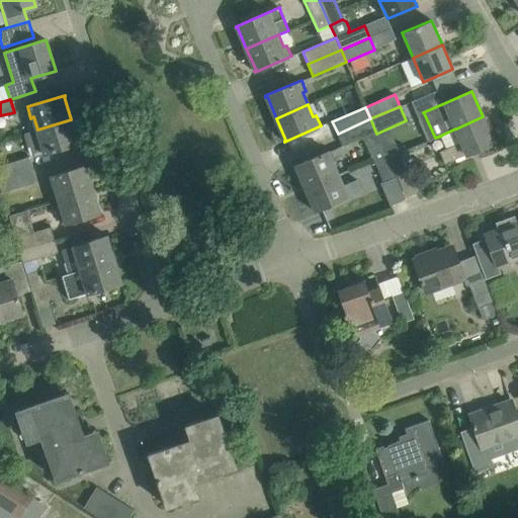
[(446,148),(439,151),(440,152),(445,163),(466,154),(466,155),(494,143),(483,116),(456,128),(455,128),(440,136),(441,136),(446,148)]
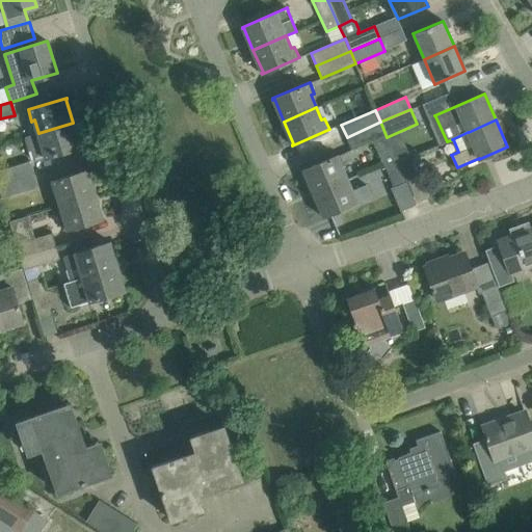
[(380,122),(347,137),(352,149),(374,139),(386,134),(380,122)]
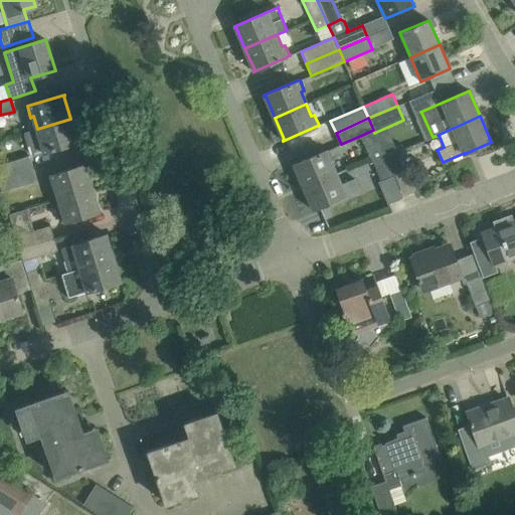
[(37,129),(24,133),(29,146),(30,146),(33,156),(78,142),(78,141),(77,141),(70,119),(37,129)]
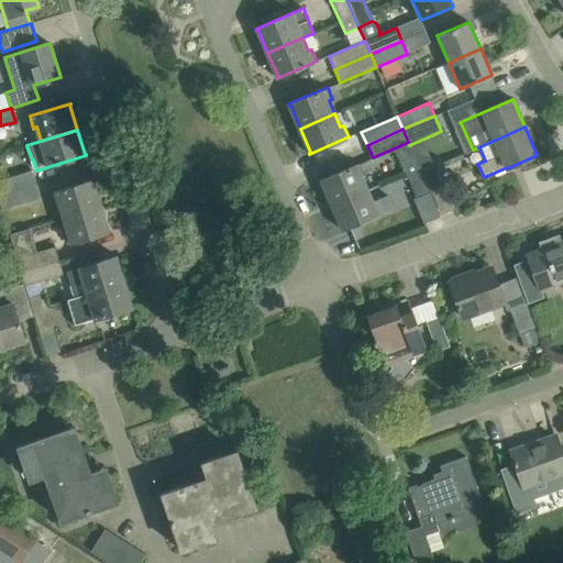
[(417,197),(430,191),(419,167),(414,155),(401,161),(417,197)]
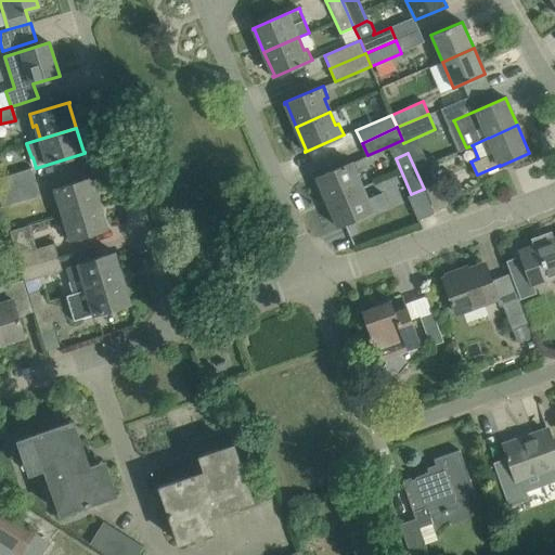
[(413,165),(424,189),(436,183),(426,159),(413,165)]
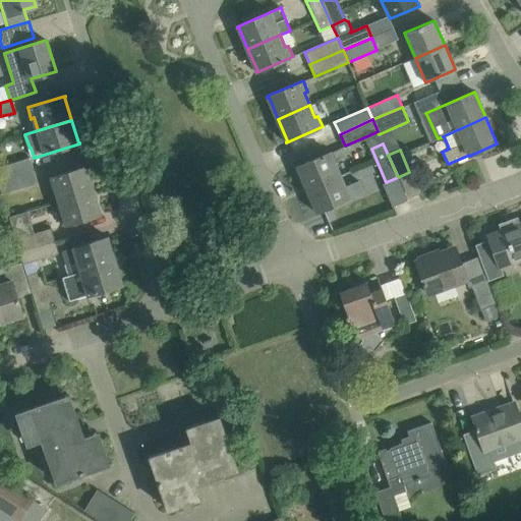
[(298,167),(307,189),(339,175),(334,164),(338,162),(333,151),(297,167),(297,168),(298,167)]
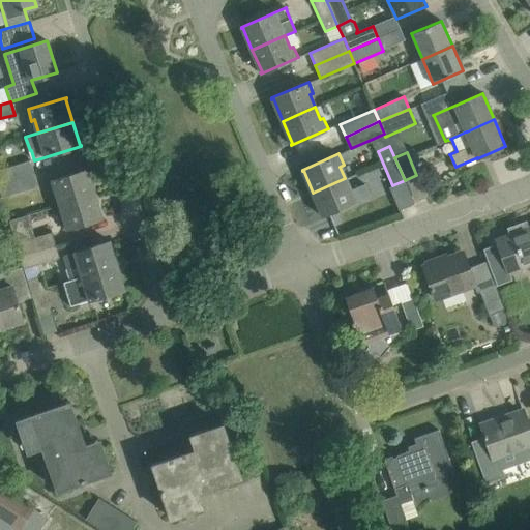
[(0,183),(34,173),(30,160),(0,169),(0,183)]
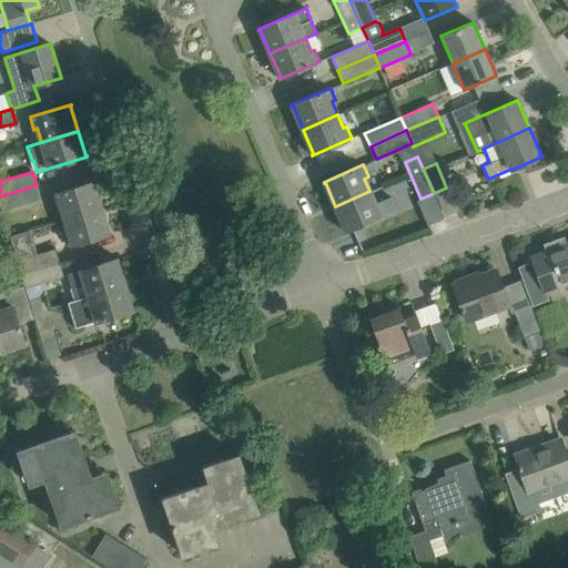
[(61,205),(64,219),(101,208),(93,183),(95,182),(94,181),(53,194),(57,206),(61,205)]
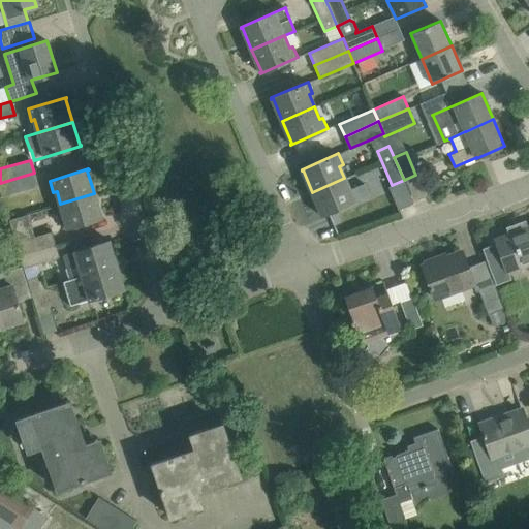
[(38,185),(34,173),(0,183),(0,189),(2,196),(38,185)]
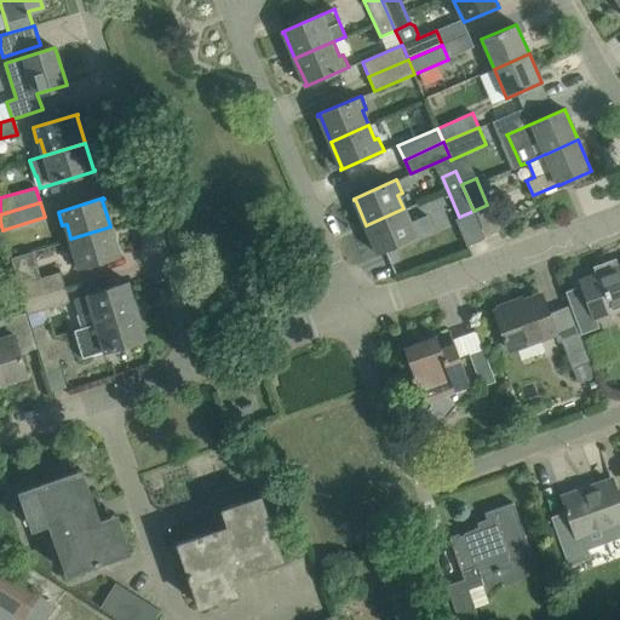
[(366,225),(378,251),(375,252),(377,253),(434,229),(428,214),(409,223),(403,208),(366,225)]
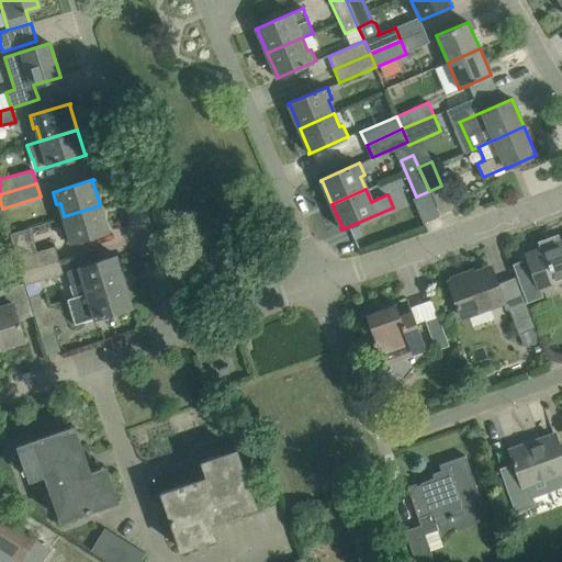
[(440,215),(429,191),(416,197),(413,198),(424,223),(440,215)]
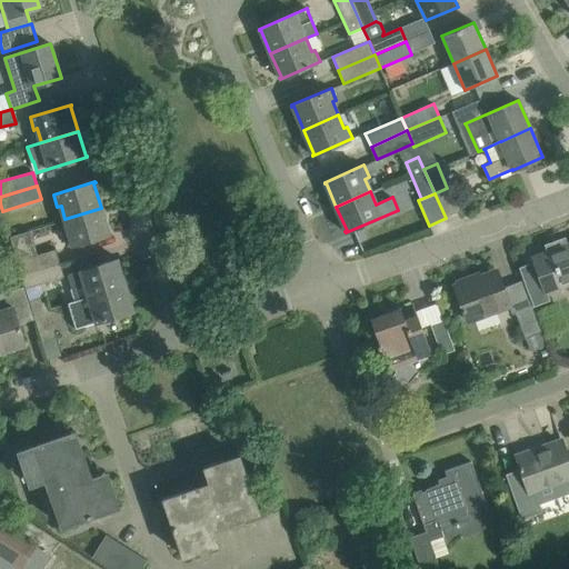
[(65,219),(69,232),(66,233),(69,247),(110,233),(110,232),(109,232),(101,208),(65,219)]
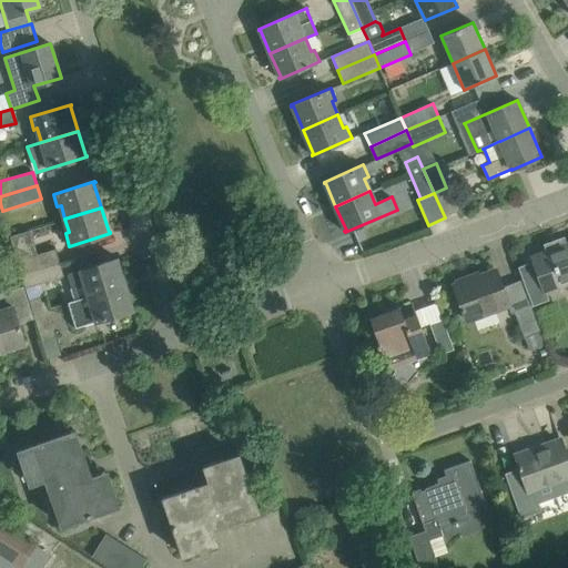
[(534,260),(517,266),(531,306),(550,300),(547,291),(563,285),(567,282),(567,243),(558,246),(560,253),(554,255),(553,253),(535,260),(534,256),(533,256),(534,260)]
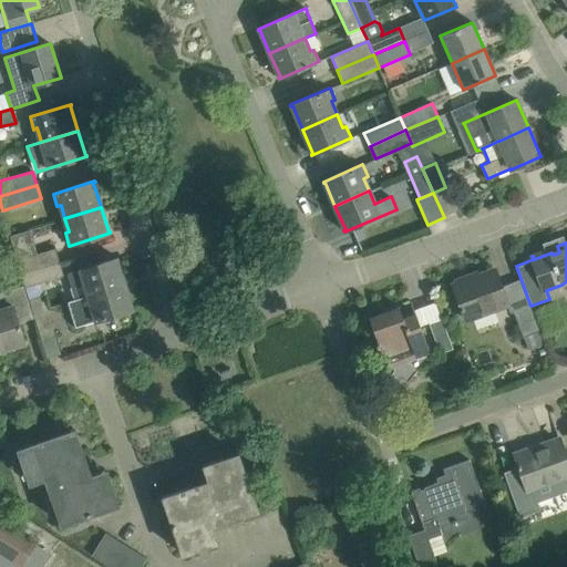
[(18,260),(22,274),(60,261),(55,248),(18,260)]
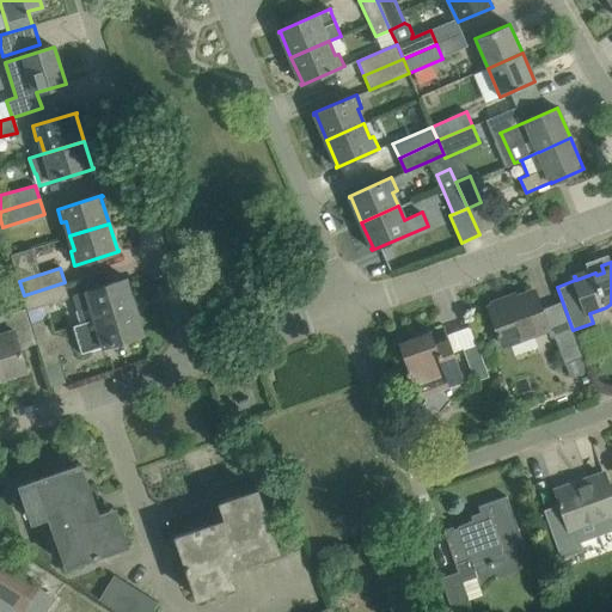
[(78,308),(81,323),(134,306),(126,280),(128,280),(127,277),(83,292),(87,305),(78,308)]
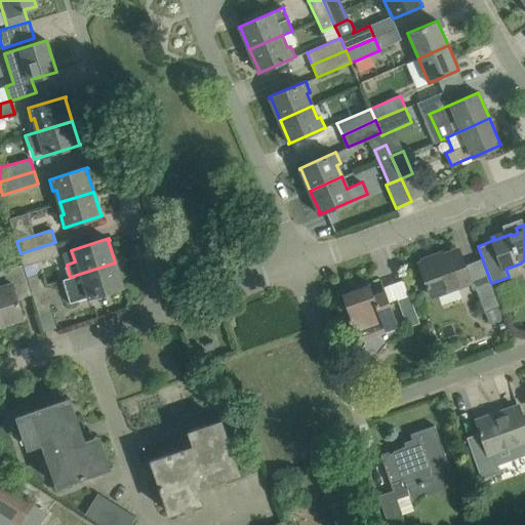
[(55,242),(21,253),(24,266),(31,264),(59,255),(55,242)]
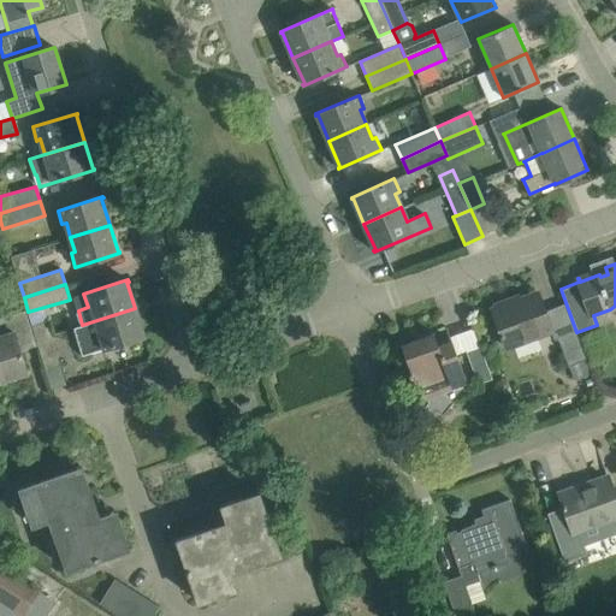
[(552,333),(545,313),(538,292),(510,303),(509,300),(496,304),(497,308),(492,309),(499,326),(497,327),(501,338),(503,337),(508,350),(552,333)]
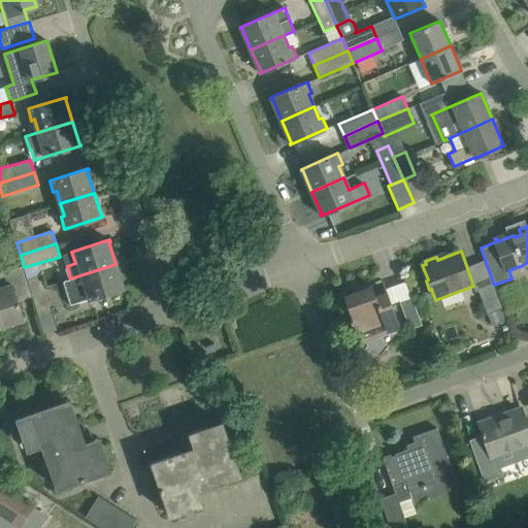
[(116,264),(70,278),(63,281),(71,305),(125,288),(124,287),(123,288),(116,264)]
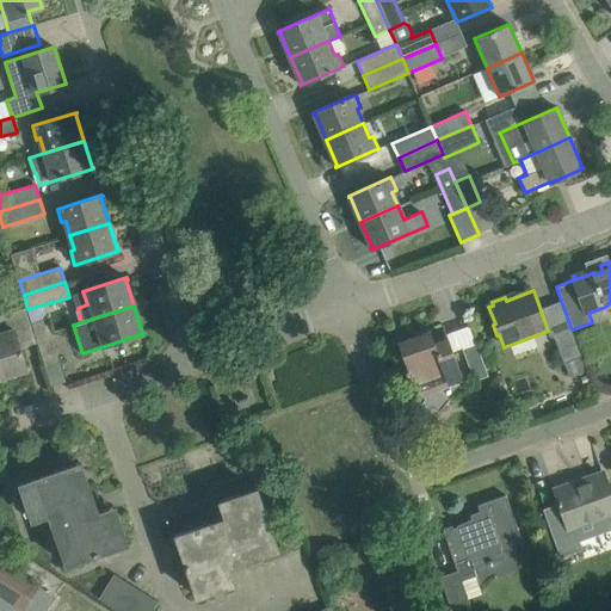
[(0,377),(28,370),(19,341),(34,337),(36,343),(30,323),(25,307),(0,315),(0,377)]
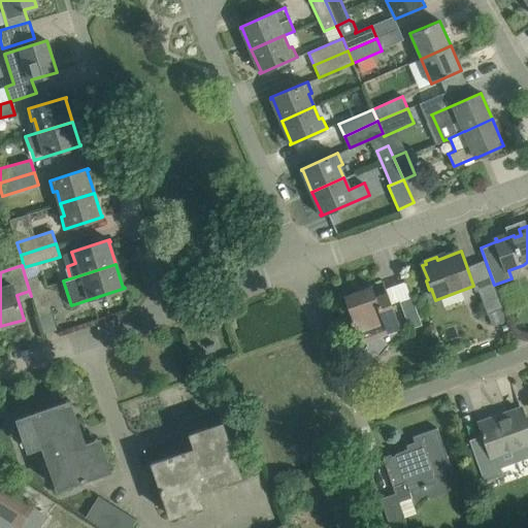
[(38,315),(52,310),(41,275),(34,277),(28,279),(26,279),(31,296),(33,296),(38,315)]
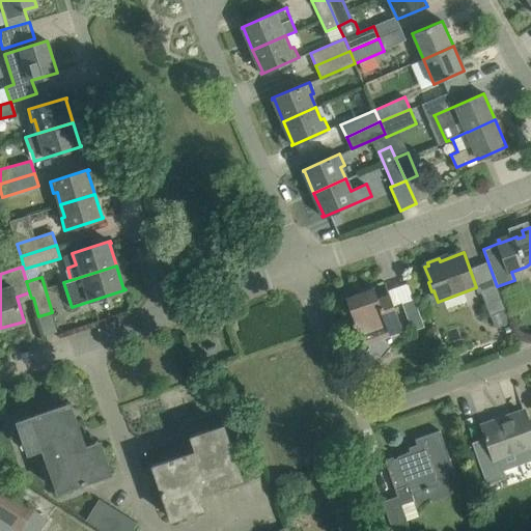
[(378,297),(373,286),(345,297),(355,322),(353,323),(357,336),(361,335),(361,334),(386,325),(390,336),(403,331),(389,292),(378,297)]
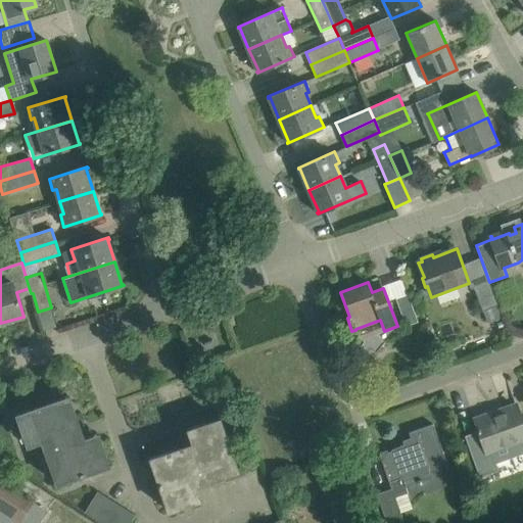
[(489,282),(475,288),(483,311),(497,304),(489,282)]
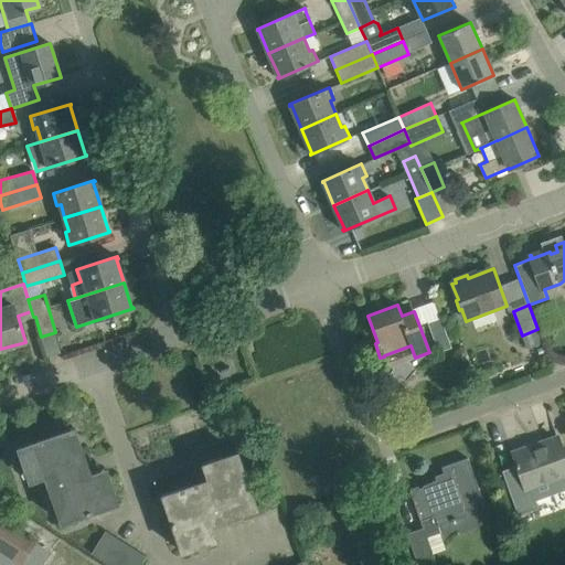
[(440,317),(427,322),(439,352),(451,348),(440,317)]
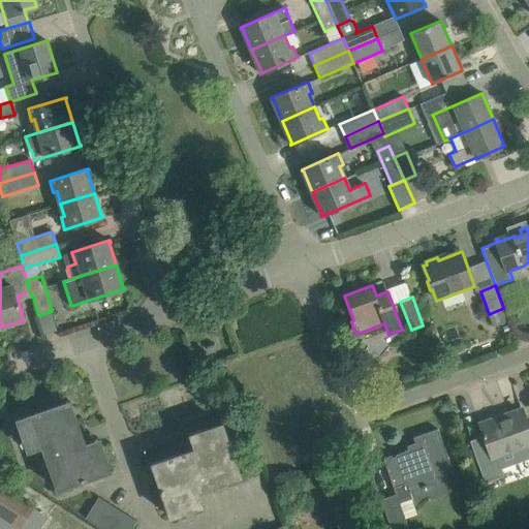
[(74,434),(81,432),(76,418),(71,419),(65,402),(18,419),(23,433),(27,431),(33,448),(51,443),(55,455),(52,456),(58,473),(53,475),(58,489),(111,470),(105,457),(101,458),(95,440),(79,446),(74,434)]
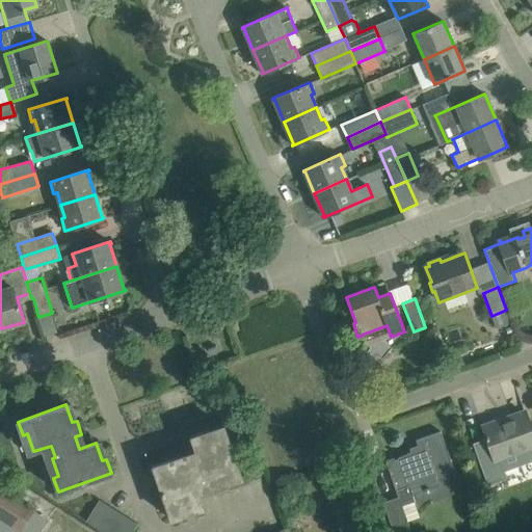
[(486,437),(474,443),(488,484),(507,478),(505,471),(531,461),(531,430),(526,415),(507,421),(506,418),(483,426),(486,434),(485,435),(486,437)]
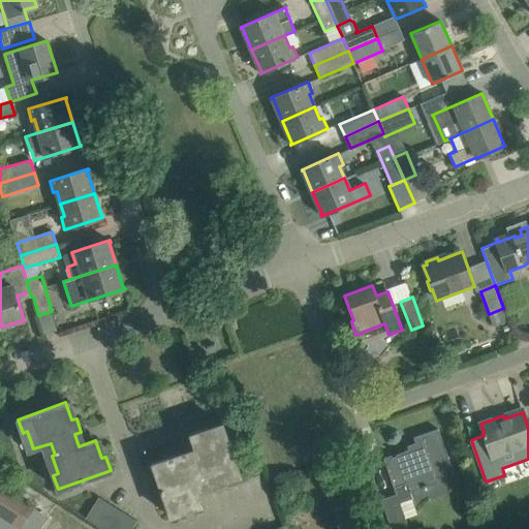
[(198,455),(186,459),(184,453),(169,458),(172,462),(154,468),(170,517),(185,511),(183,506),(200,500),(194,483),(207,479),(208,483),(225,476),(226,480),(241,476),(222,424),(209,428),(210,433),(192,439),(198,455)]
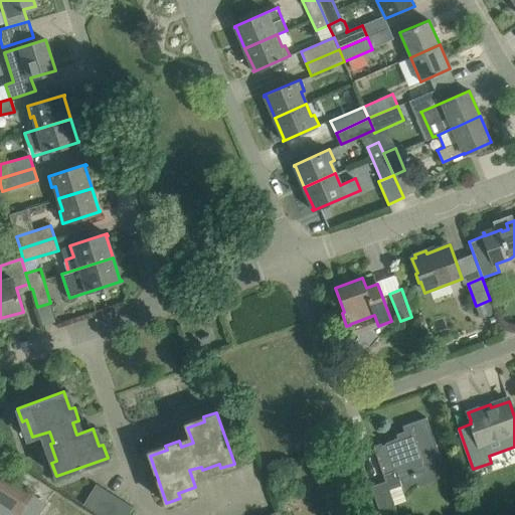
[(372,486),(371,486),(378,505),(381,514),(388,514),(397,512),(395,504),(389,489),(400,485),(402,485),(400,479),(426,470),(424,465),(442,459),(434,437),(426,417),(402,425),(404,431),(406,435),(397,438),(386,442),(387,444),(375,448),(374,446),(373,446),(386,482),(372,487),(372,486)]
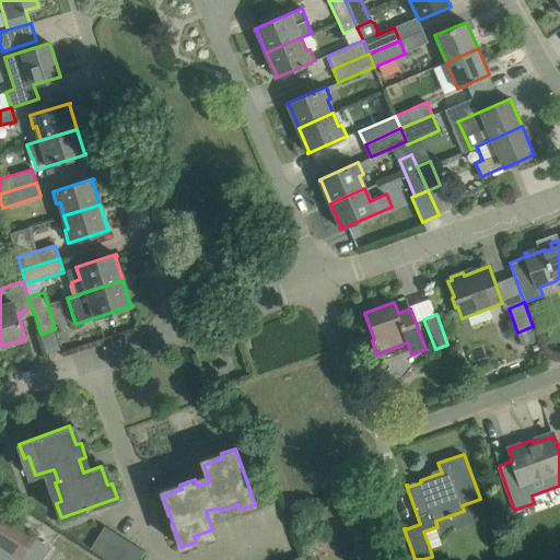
[(4,514),(0,521),(0,547),(20,559),(21,559),(38,535),(4,514)]
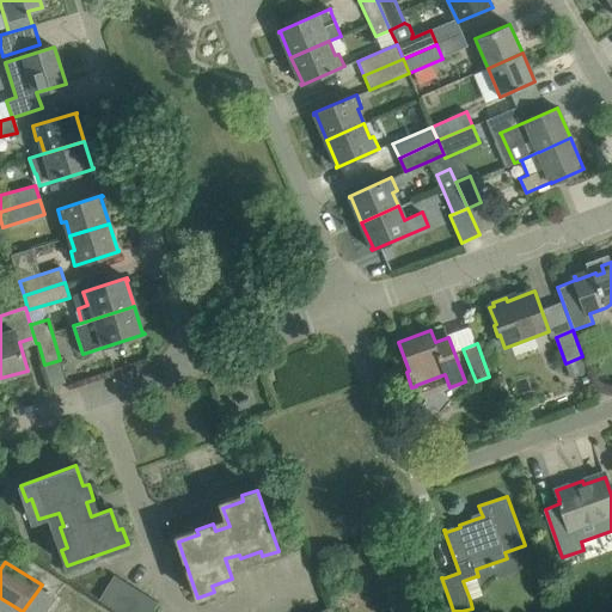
[(101,599),(111,606),(126,582),(115,575),(101,599)]
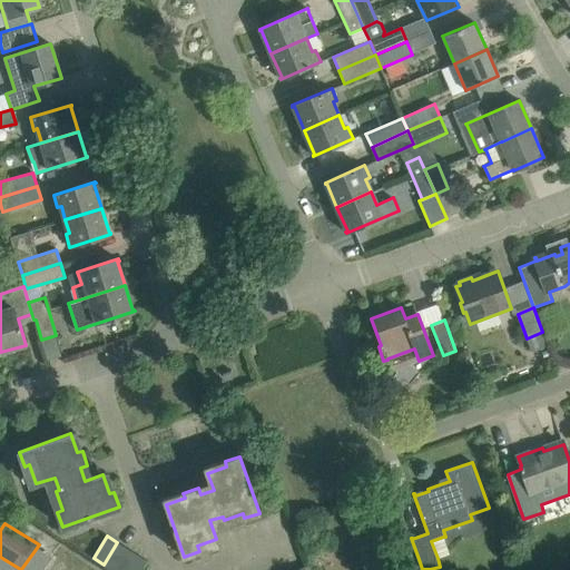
[(117,542),(104,564),(112,569),(127,548),(117,542)]
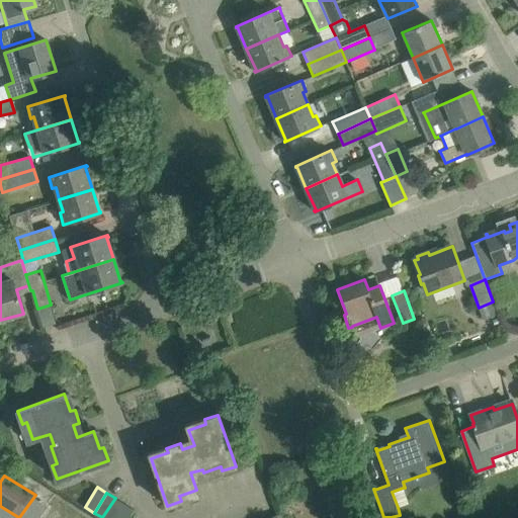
[(102,517),(115,517),(124,504),(115,498),(102,517)]
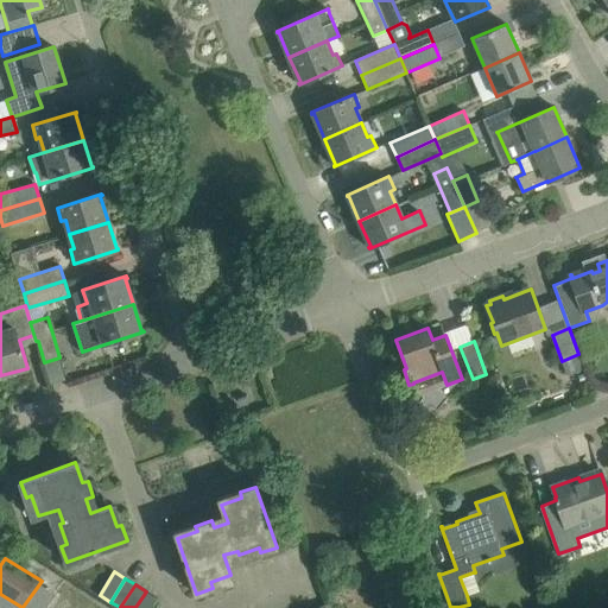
[(135,607),(151,607),(158,599),(146,591),(135,607)]
